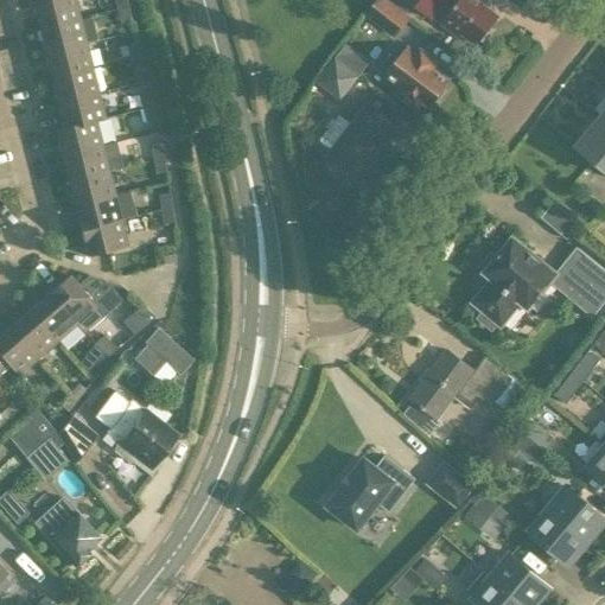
[(39,26),(80,16),(75,0),(37,0),(32,1),(39,26)]
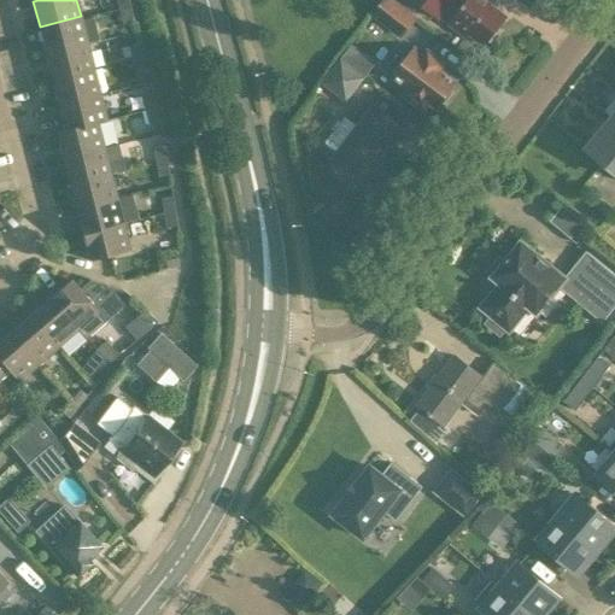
[(118,0),(121,11),(132,9),(129,0),(118,0)]
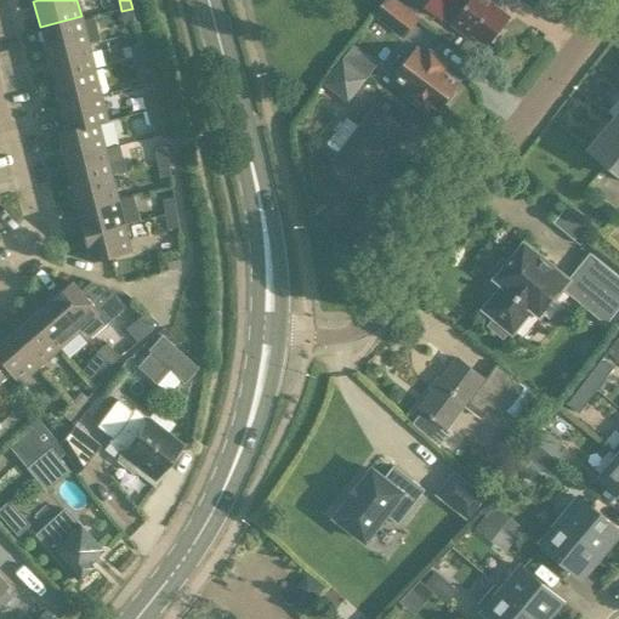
[(403,38),(418,20),(393,0),(387,0),(375,16),(403,38)]
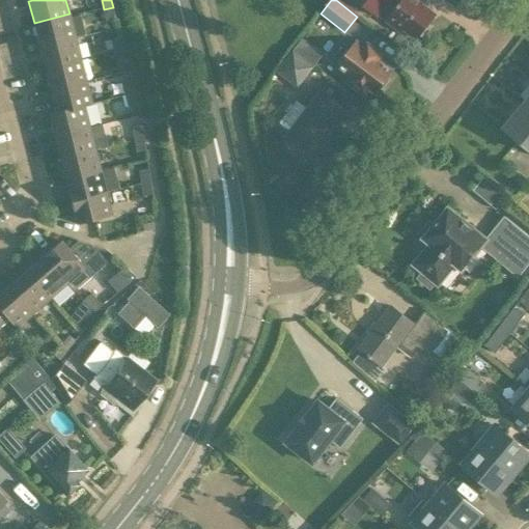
[(435,15),(422,4),(424,1),(423,0),(356,0),(376,16),(379,15),(401,32),(404,29),(416,38),(435,15)]
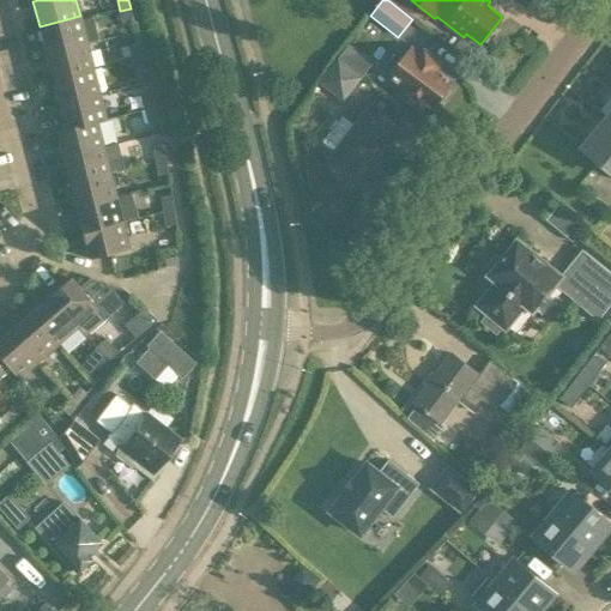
[(134,22),(131,8),(120,11),(123,24),(134,22)]
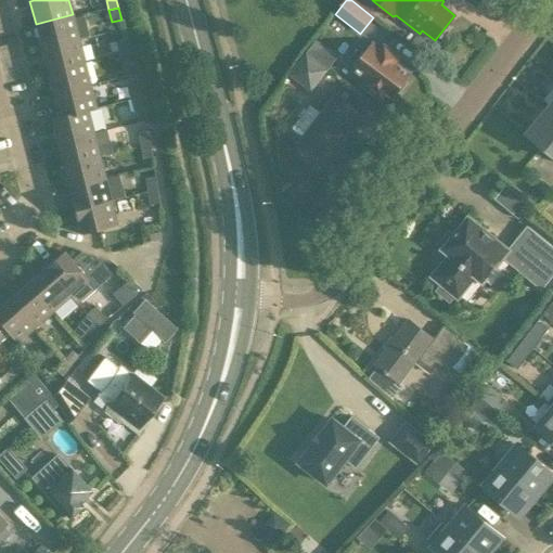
[(36,24),(41,47),(78,37),(73,14),(36,24)]
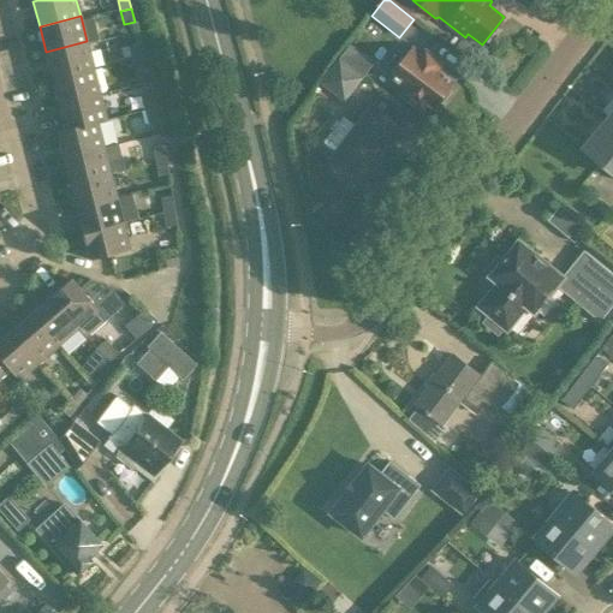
[(93,66),(87,41),(46,52),(52,77),(93,66)]
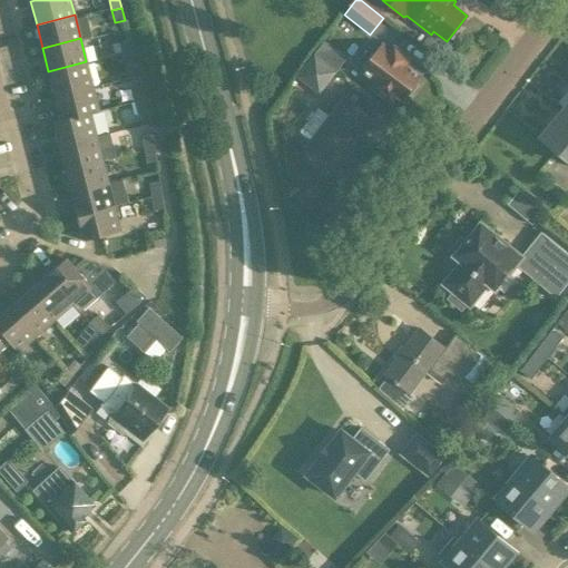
[(120,43),(124,57),(133,54),(129,41),(120,43)]
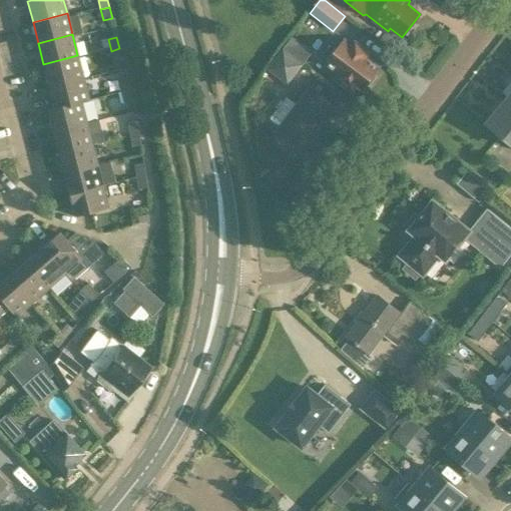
[(374,75),(378,69),(364,59),(369,53),(355,43),(352,47),(344,41),(338,49),(335,48),(326,60),(329,61),(326,65),(339,74),(335,79),(352,92),(357,85),(363,90),(367,84),(369,86),(376,76),(374,75)]
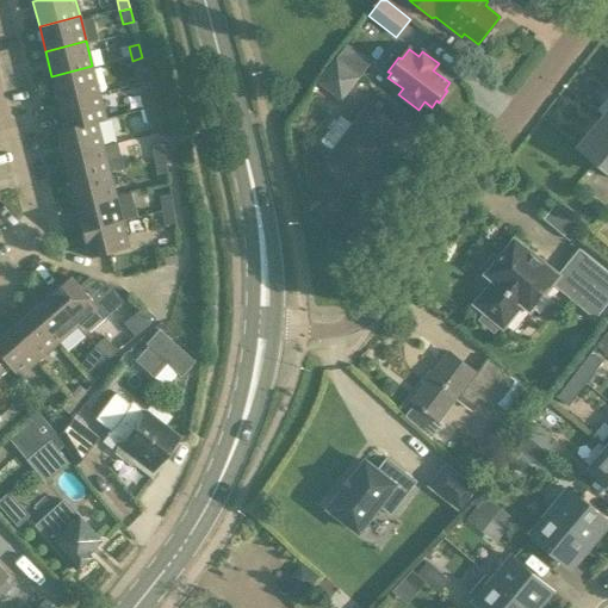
[(146,72),(142,57),(132,61),(136,74),(146,72)]
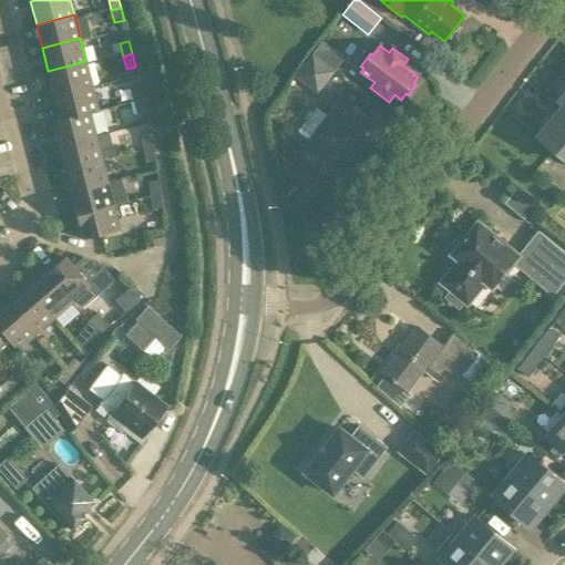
[(318,93),(334,72),(312,55),(297,78),(318,93)]
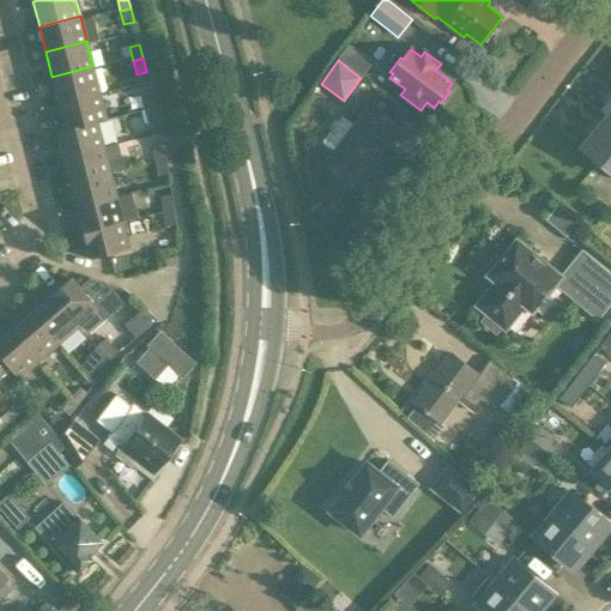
[(52,77),(58,102),(100,91),(92,66),(52,77)]
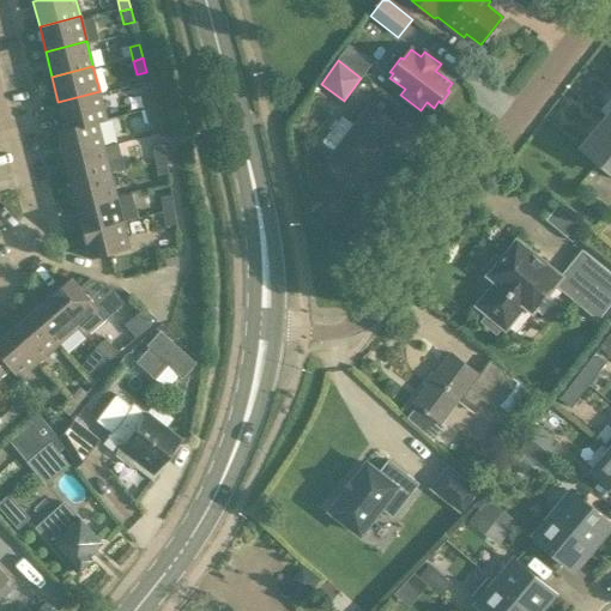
[(58,102),(65,127),(96,119),(96,120),(106,119),(100,91),(58,102)]
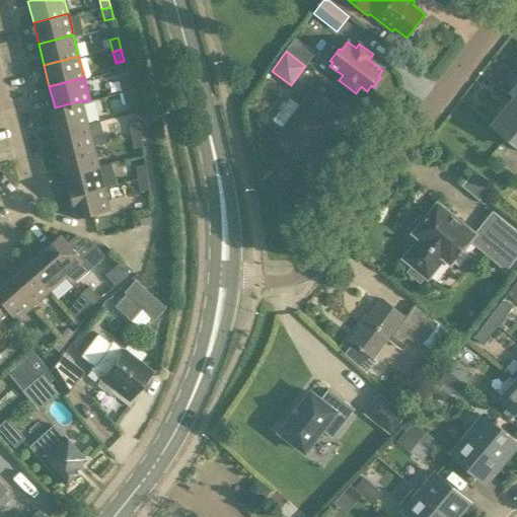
[(340,109),(337,107),(346,95),(322,78),(279,136),(301,152),(310,140),(314,143),(340,109)]
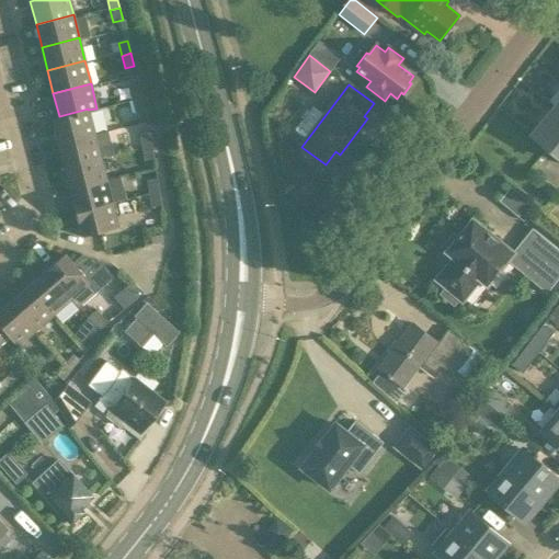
[(129,89),(133,102),(143,99),(139,87),(129,89)]
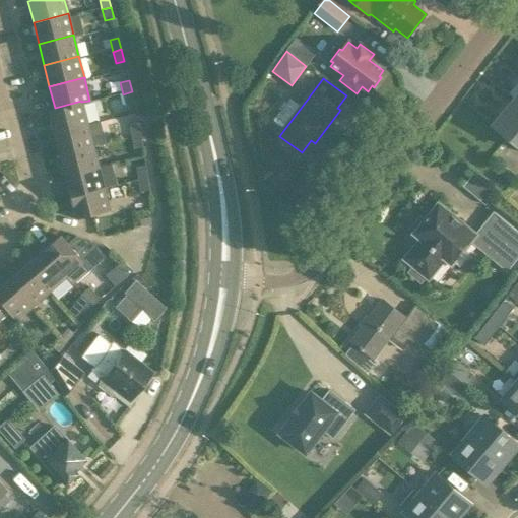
[(135,104),(132,91),(123,94),(126,106),(135,104)]
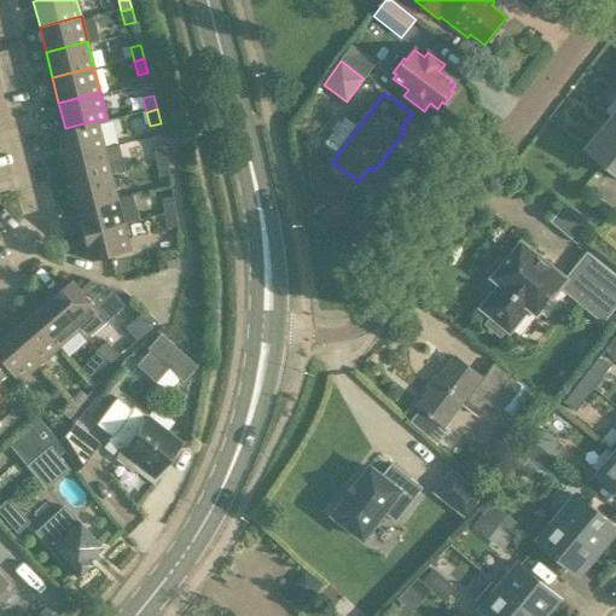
[(615,116),(590,149),(615,169),(615,116)]
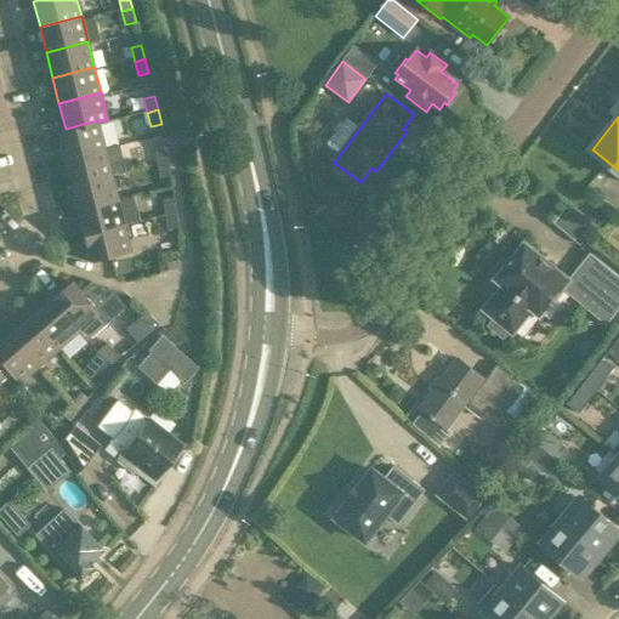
[(104,147),(97,121),(97,120),(66,129),(56,131),(62,157),(104,147)]
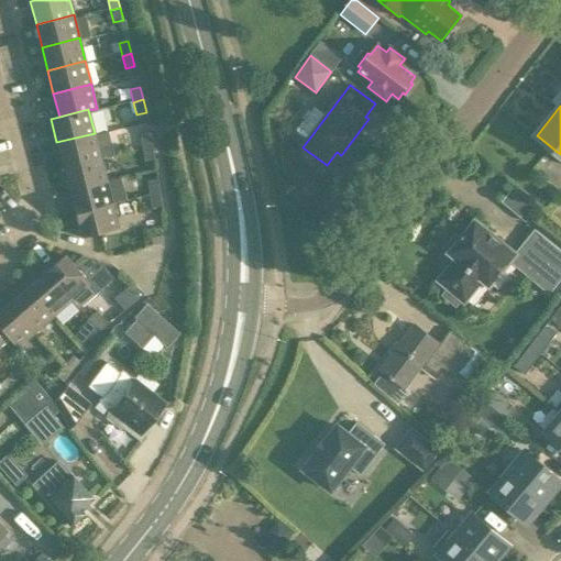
[(56,142),(63,165),(100,156),(95,133),(56,142)]
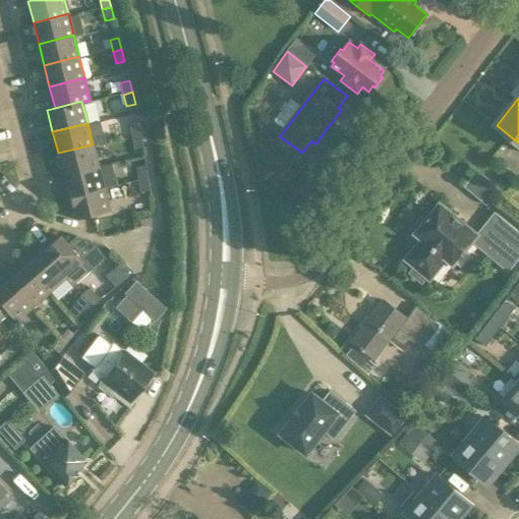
[(130,126),(132,137),(141,136),(139,124),(130,126)]
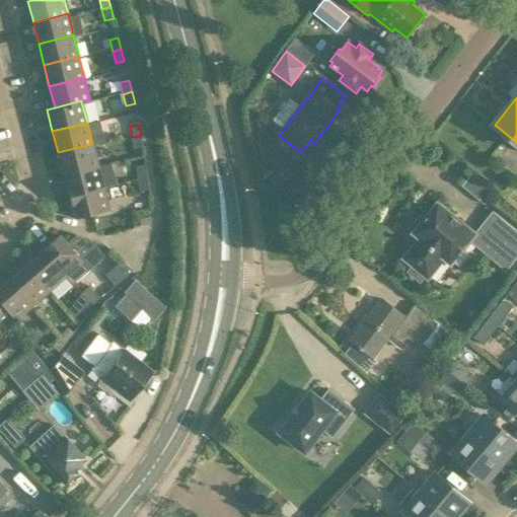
[(143,148),(141,136),(132,137),(134,149),(143,148)]
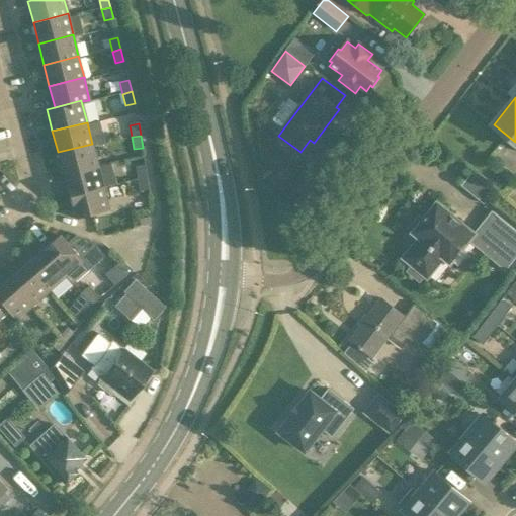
[(97,165),(92,144),(58,152),(63,174),(97,165)]
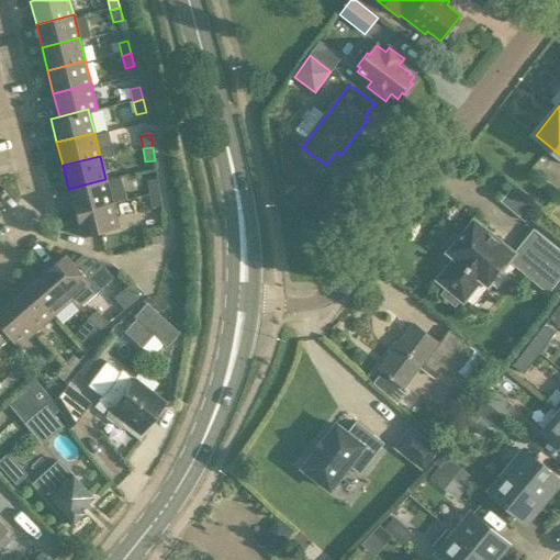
[(68,189),(74,212),(112,202),(105,179),(68,189)]
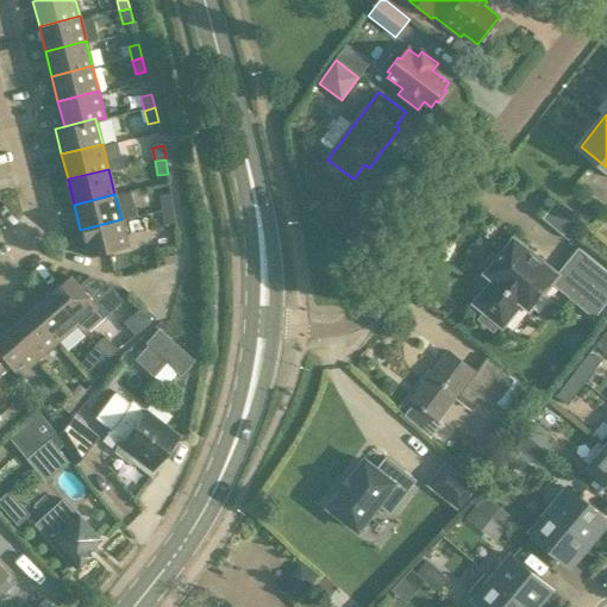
[(161,198),(162,212),(173,211),(171,196),(161,198)]
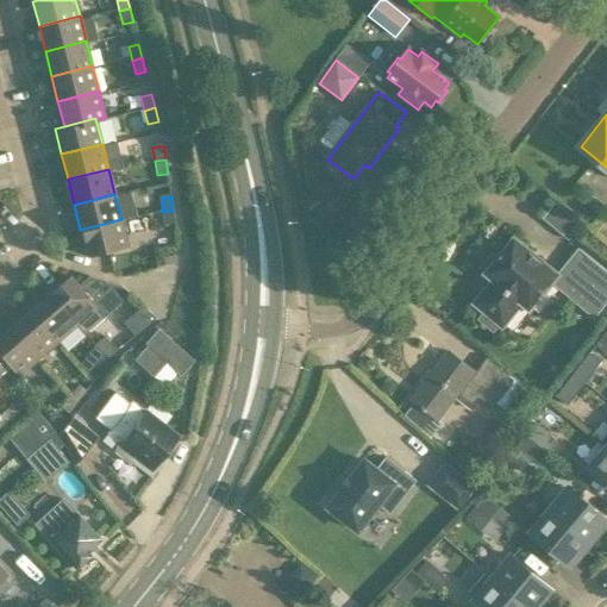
[(173,211),(162,212),(164,226),(175,225),(173,211)]
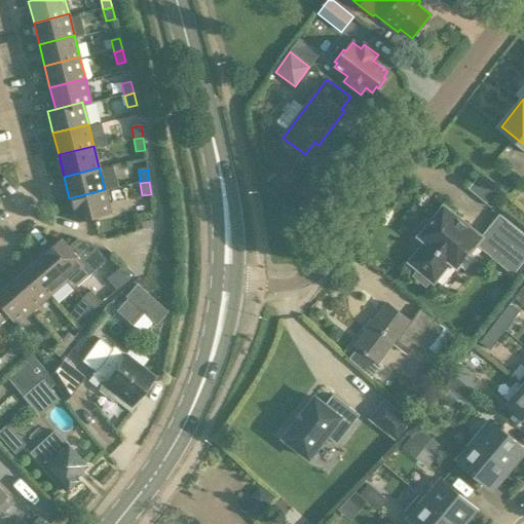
[(110,212),(105,189),(69,198),(75,220),(110,212)]
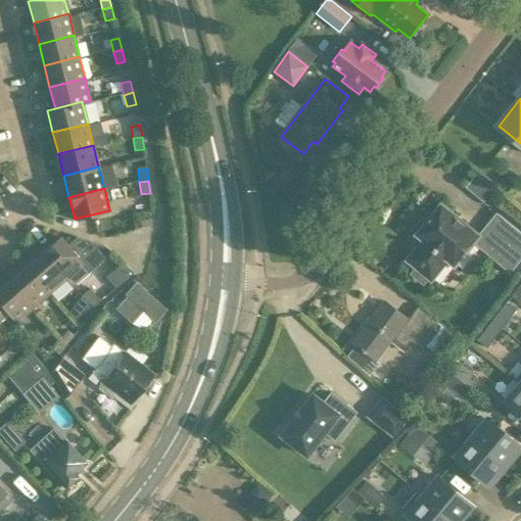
[(511,273),(520,261),(520,232),(496,212),(478,235),(441,205),(417,235),(424,241),(408,261),(417,268),(411,274),(424,285),(429,278),(432,280),(447,261),(455,266),(474,243),(511,273)]
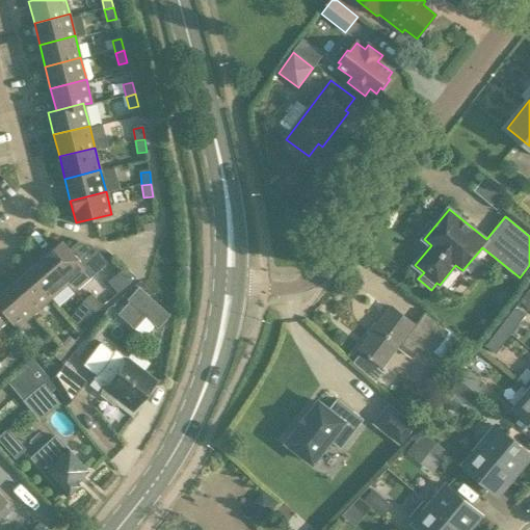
[(60,240),(43,256),(67,283),(69,281),(78,292),(110,264),(97,248),(80,243),(70,252),(60,240)]
